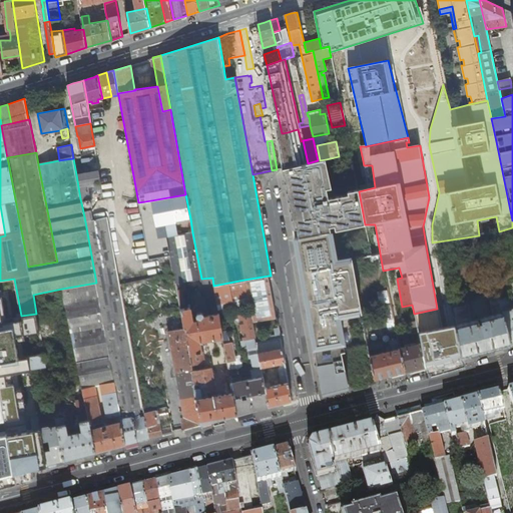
[(81,170),(95,167),(92,154),(77,157),(81,170)]
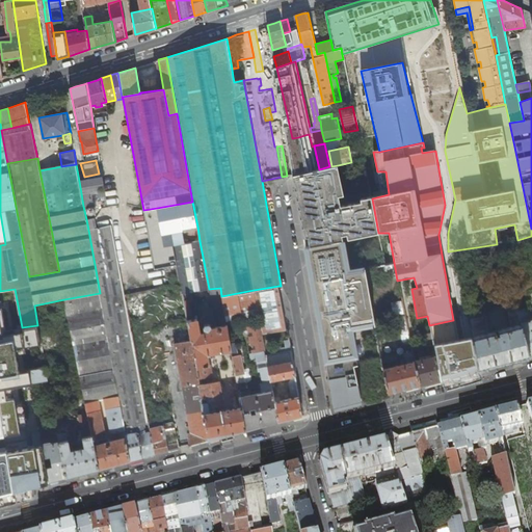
[(343,194),(338,165),(331,166),(329,166),(319,169),(292,175),(304,246),(343,239),(342,235),(347,234),(348,238),(378,233),(372,198),(371,196),(360,198),(360,202),(339,206),(338,195),(343,194)]
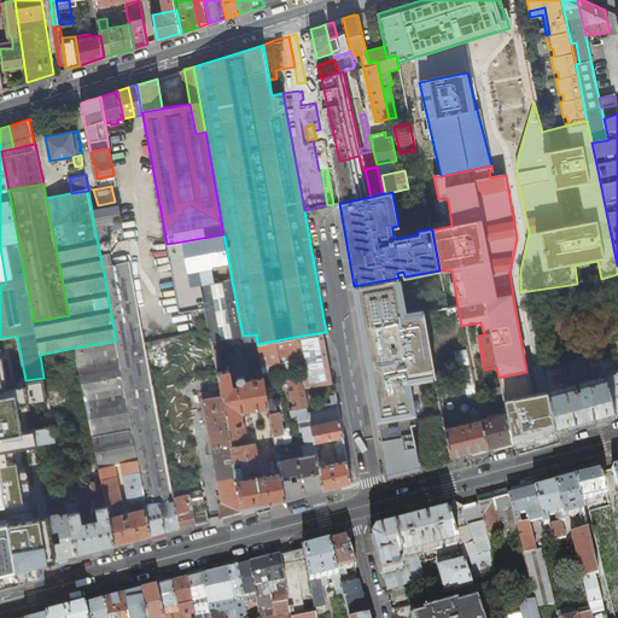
[(115,229),(123,228),(120,205),(92,210),(97,239),(109,237),(106,225),(110,225),(110,221),(114,220),(115,229)]
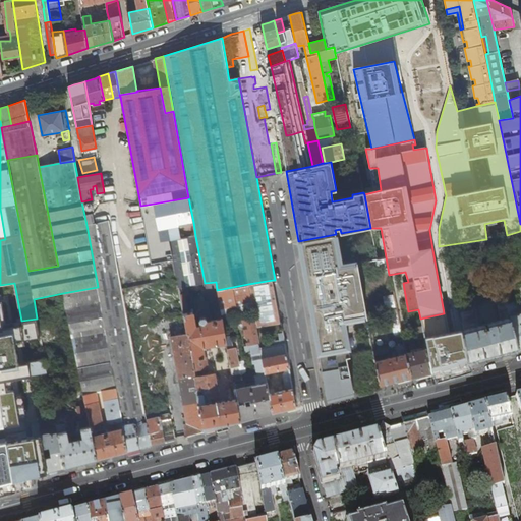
[(193,222),(188,197),(154,204),(158,229),(177,225),(193,222)]
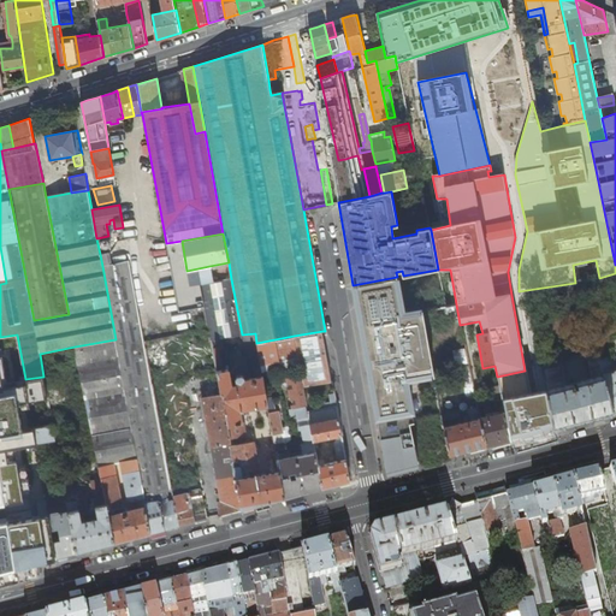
[(182,241),(166,243),(178,311),(194,308),(187,271),(182,241)]
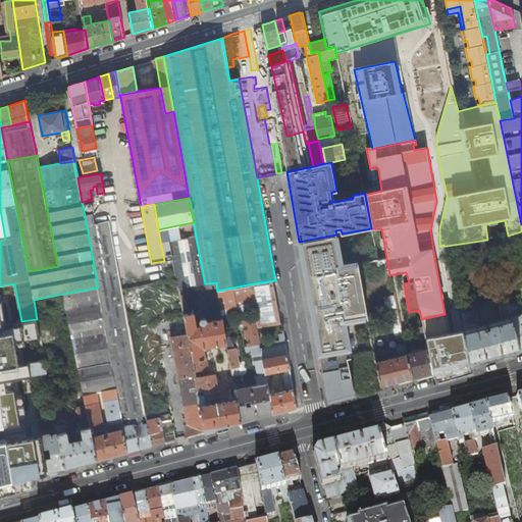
[(94,213),(85,215),(87,225),(95,223),(94,213)]
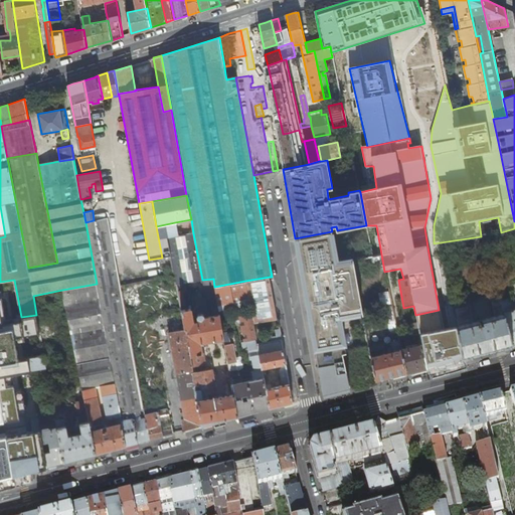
[(132,412),(135,412),(144,410),(131,338),(127,320),(108,217),(94,220),(86,222),(97,284),(115,383),(126,446),(140,443),(150,440),(146,417),(137,419),(134,420),(132,412)]
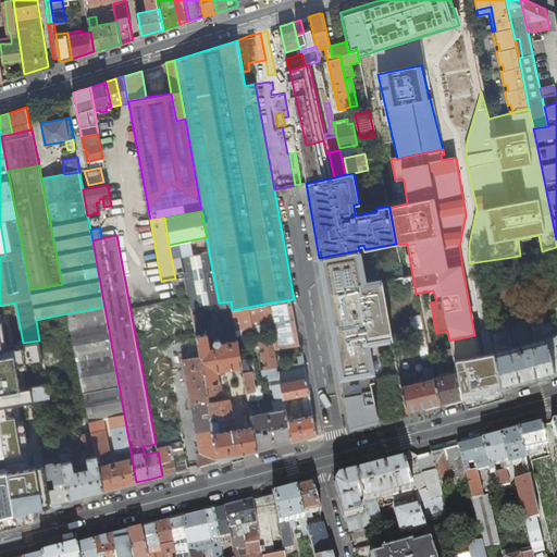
[(169,245),(175,279),(185,277),(181,257),(193,255),(189,240),(169,245)]
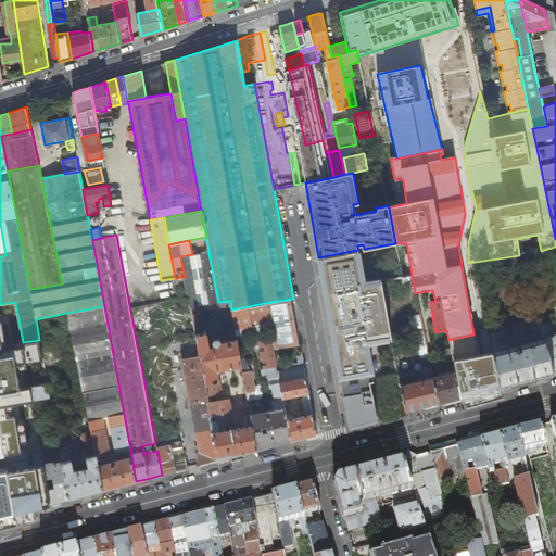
[(543,260),(555,256),(555,247),(541,251),(543,260)]
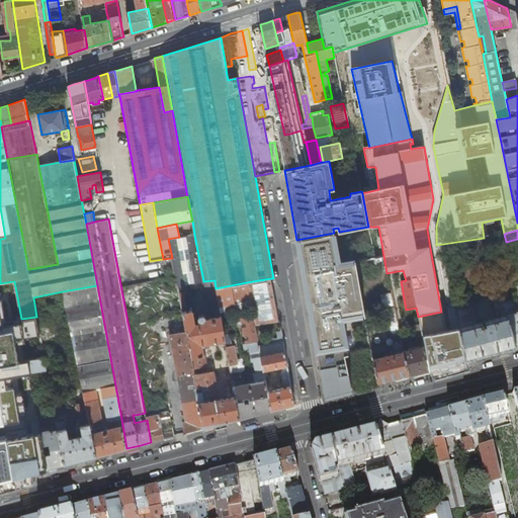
[(334,233),(296,240),(307,296),(325,397),(338,394),(351,390),(348,374),(347,364),(345,355),(348,354),(342,320),(365,316),(355,261),(339,264),(334,233)]
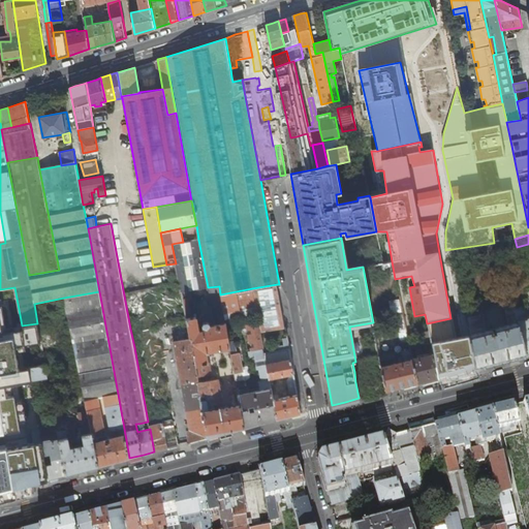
[(183,242),(172,244),(176,263),(181,292),(182,292),(198,289),(208,322),(210,323),(210,325),(225,323),(225,319),(223,312),(221,296),(220,294),(219,286),(208,287),(198,240),(183,242)]
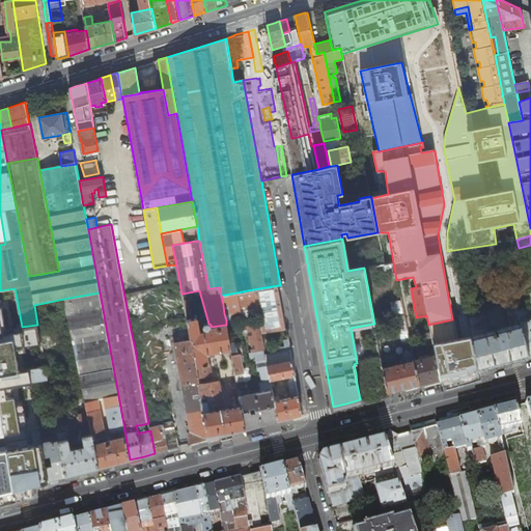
[(472,257),(471,249),(455,252),(457,260),(472,257)]
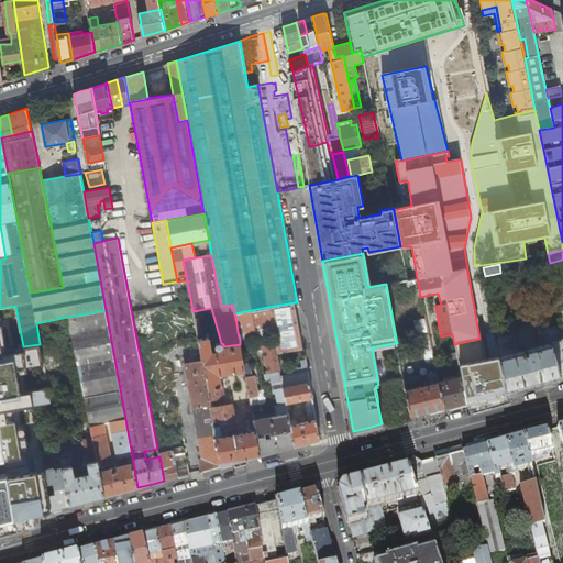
[(275,343),(277,352),(304,348),(295,302),(268,308),(273,326),(274,333),(275,343)]
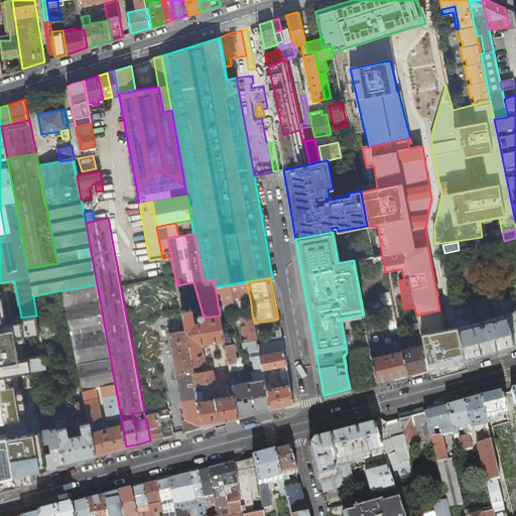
[(218,304),(250,298),(246,282),(216,288),(218,304)]
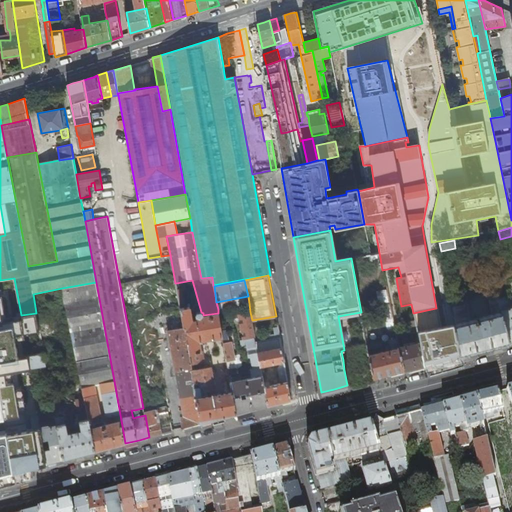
[(64,416),(56,417),(57,425),(63,459),(80,455),(95,451),(81,388),(94,385),(100,384),(114,381),(96,282),(62,288),(79,376),(70,378),(75,399),(81,427),(77,428),(77,431),(67,433),(64,416)]
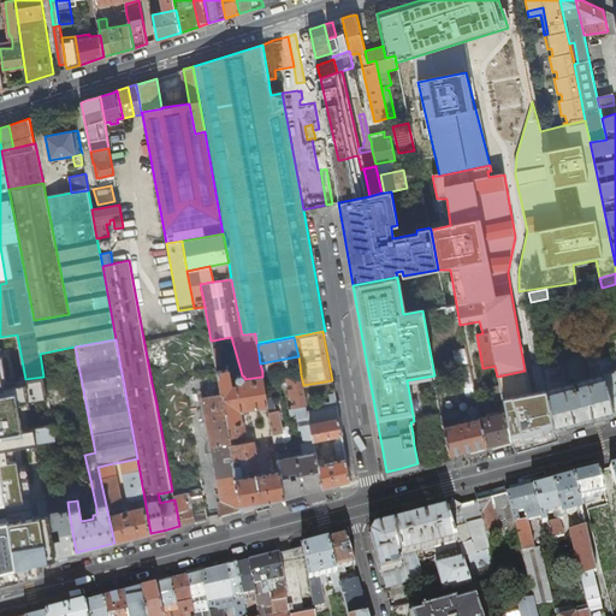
[(215,344),(212,345),(217,367),(221,366),(218,348),(215,348),(215,344)]
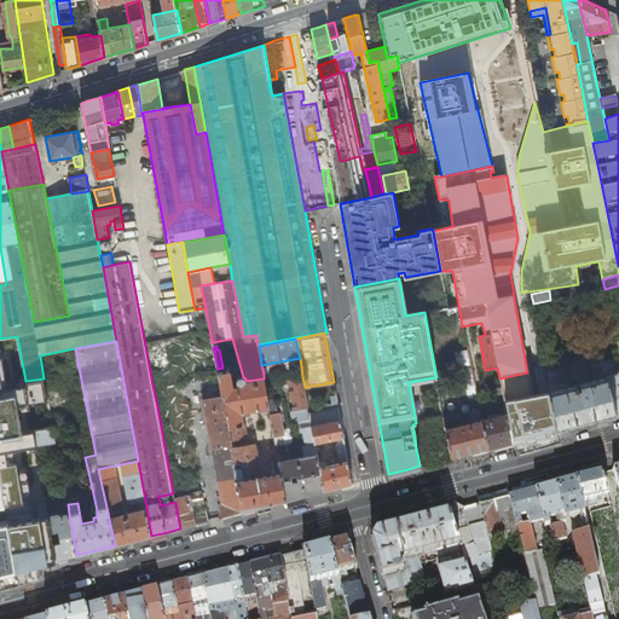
[(178,347),(160,350),(163,374),(181,371),(178,347)]
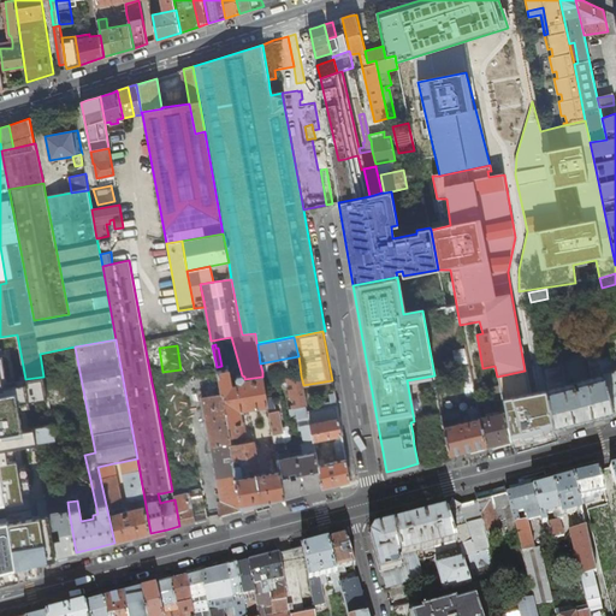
[(561,355),(542,359),(543,368),(548,394),(549,396),(550,402),(555,427),(587,419),(614,412),(599,359),(596,345),(585,349),(593,379),(567,385),(561,355)]
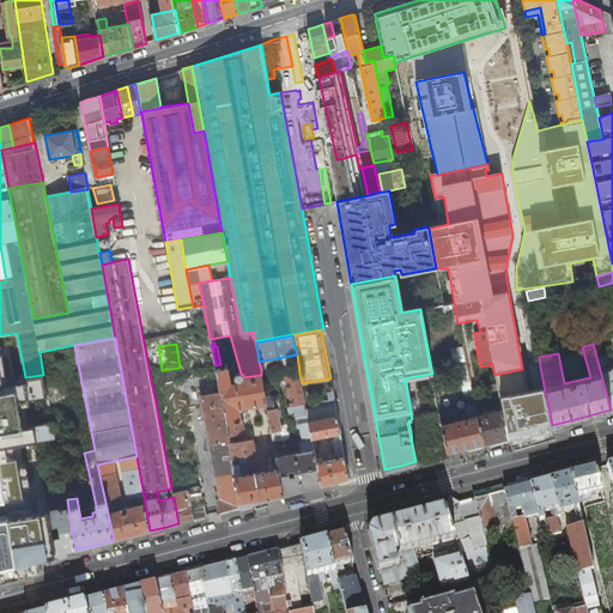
[(74,360),(72,349),(43,353),(46,366),(74,360)]
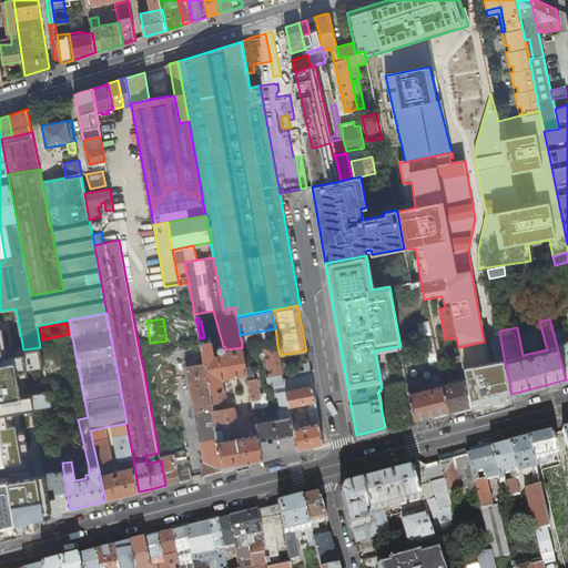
[(567,341),(567,342),(565,334),(563,327),(553,331),(566,379),(567,378),(567,341)]
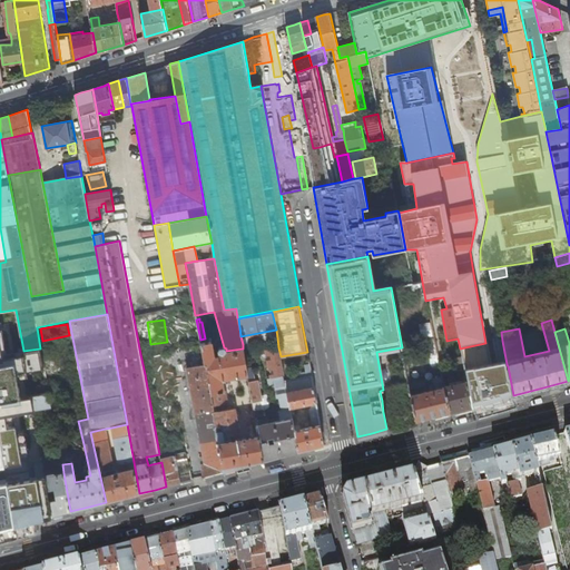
[(276,330),(241,336),(243,344),(277,337),(276,330)]
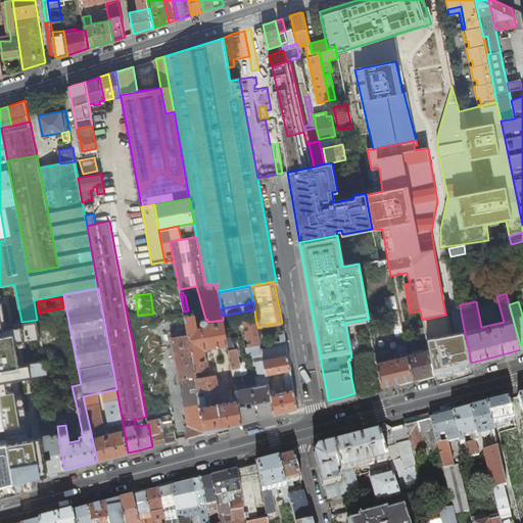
[(209,394),(199,396),(205,432),(211,431),(234,425),(241,423),(237,400),(212,405),(211,399),(220,397),(217,375),(214,375),(212,372),(203,374),(204,377),(199,378),(198,372),(209,370),(207,359),(205,359),(204,349),(205,347),(227,343),(223,320),(207,322),(207,320),(205,319),(201,320),(200,322),(201,326),(197,327),(193,326),(195,322),(193,313),(184,315),(186,327),(198,391),(208,389),(209,394)]
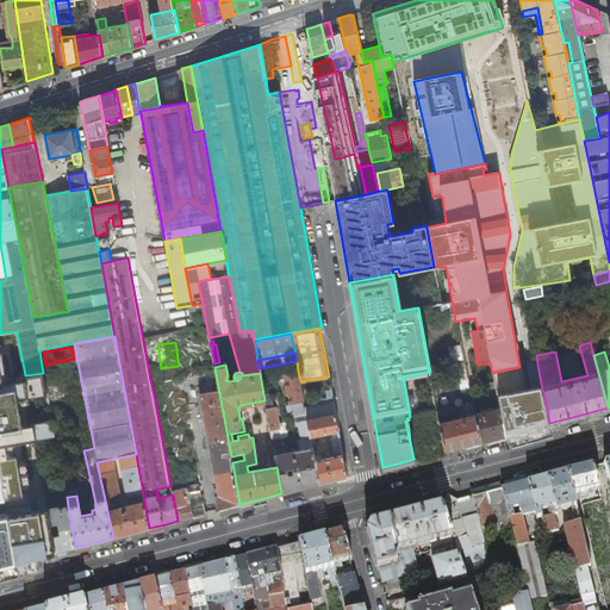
[(66,371),(70,392),(80,390),(76,368),(66,371)]
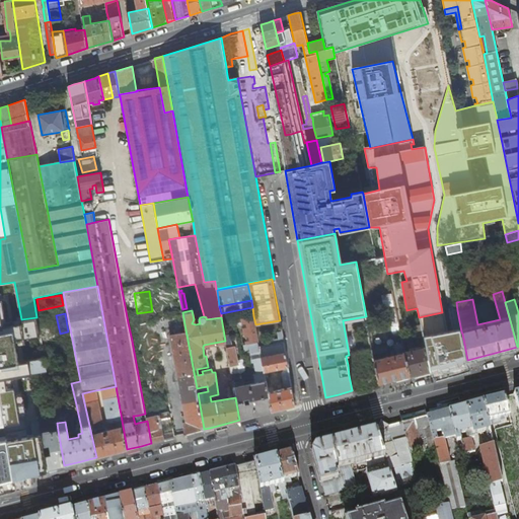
[(249,344),(250,350),(252,362),(255,362),(257,371),(260,371),(261,373),(254,374),(256,383),(244,385),(243,380),(233,382),(235,397),(239,420),(255,416),(272,412),(268,389),(266,378),(265,375),(265,372),(260,347),(258,342),(257,336),(255,324),(253,316),(243,318),(247,344),(249,344)]
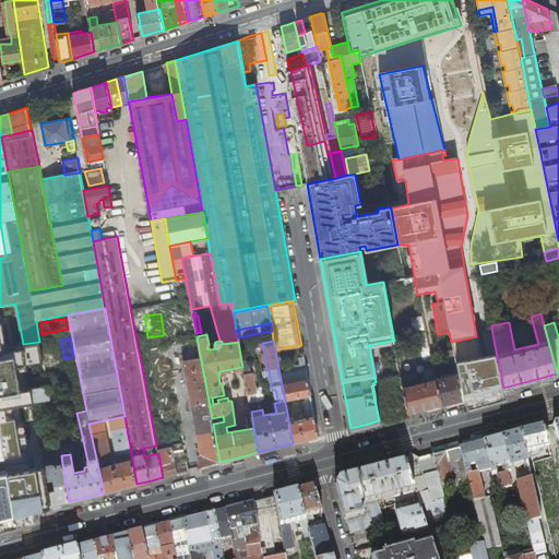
[(47,349),(42,351),(45,368),(55,367),(52,355),(51,356),(51,352),(47,349)]
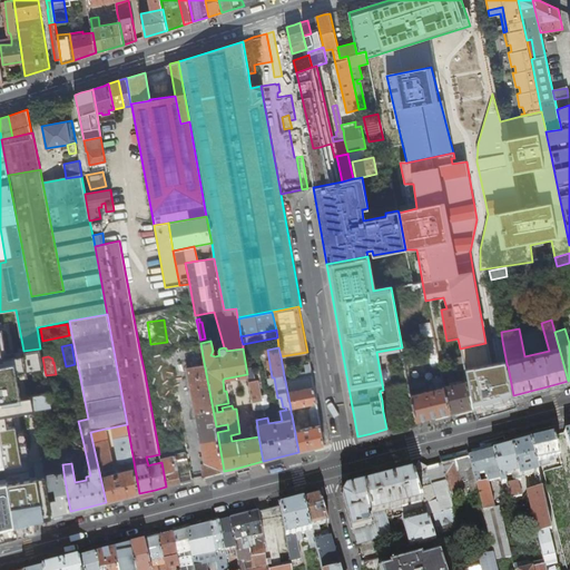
[(200,464),(203,477),(224,471),(217,432),(216,426),(203,356),(200,357),(202,365),(186,367),(204,463),(200,464)]
